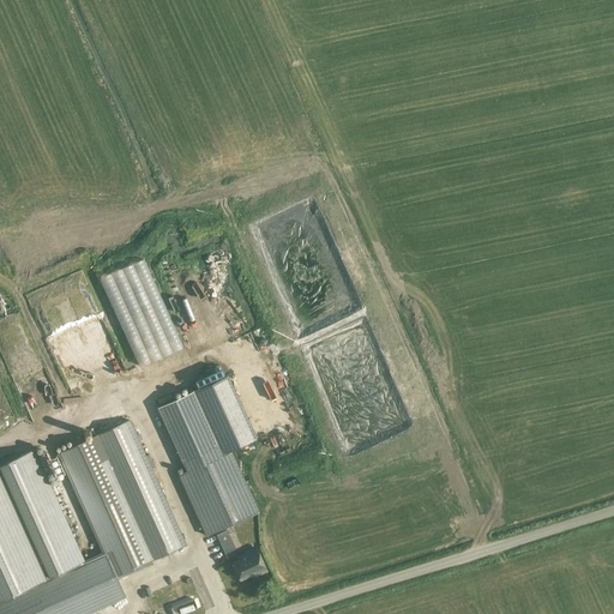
[(102,275),(136,365),(158,356),(126,266),(102,275)]
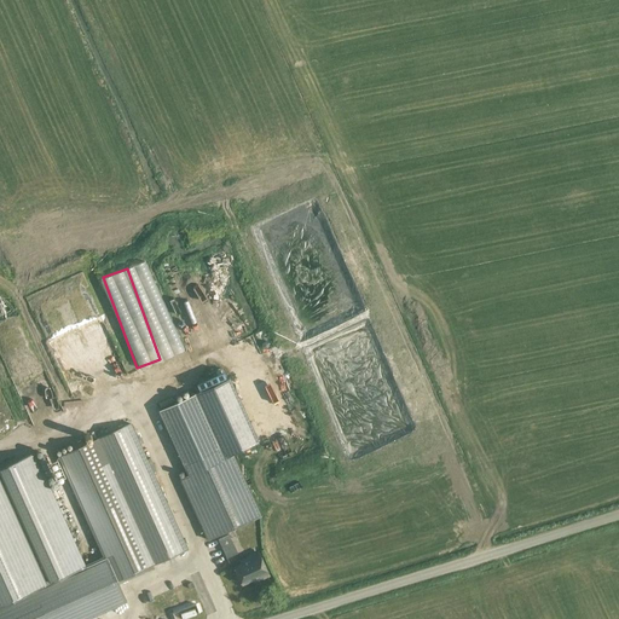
[(80,271),(56,276),(57,283),(81,279),(80,271)]
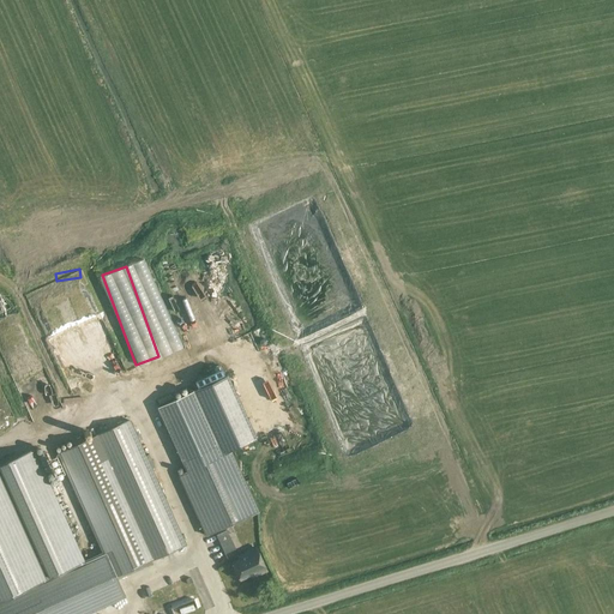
[(193,391),(158,407),(184,462),(187,470),(179,474),(206,536),(221,529),(258,512),(251,497),(230,451),(257,439),(228,375),(194,391),(193,391)]
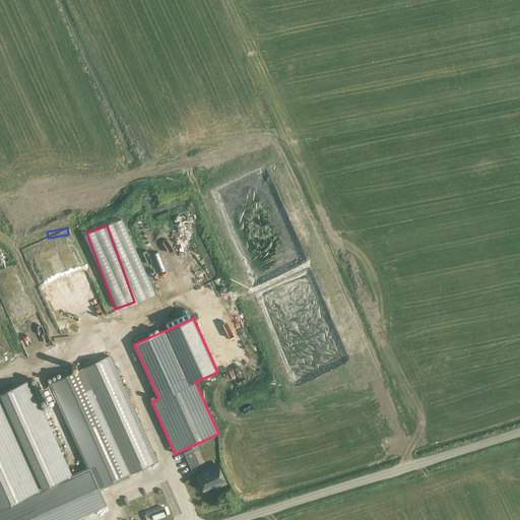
[(109,355),(80,369),(51,382),(89,467),(99,488),(156,462),(109,355)]
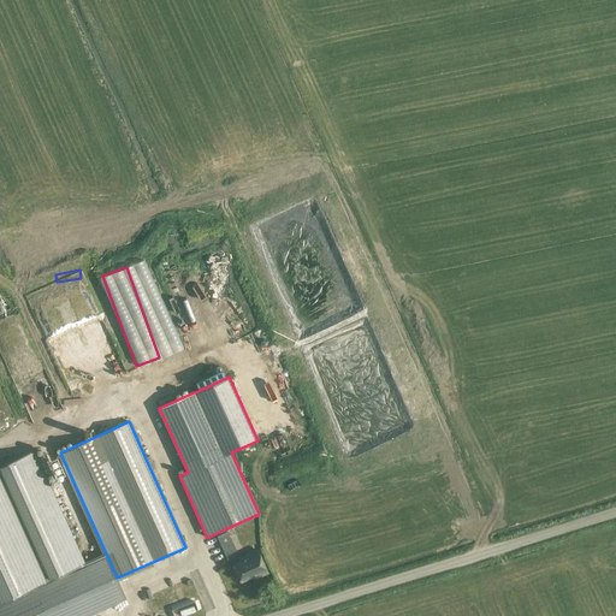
[(106,554),(84,563),(34,451),(0,466),(0,615),(84,615),(125,598),(117,578),(106,554)]
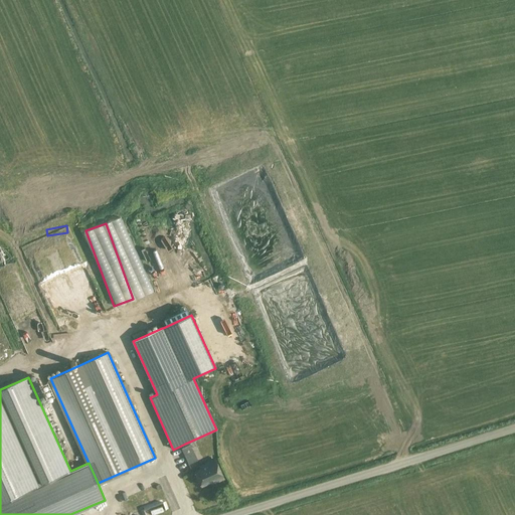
[(190,445),(181,449),(186,460),(195,456),(190,445)]
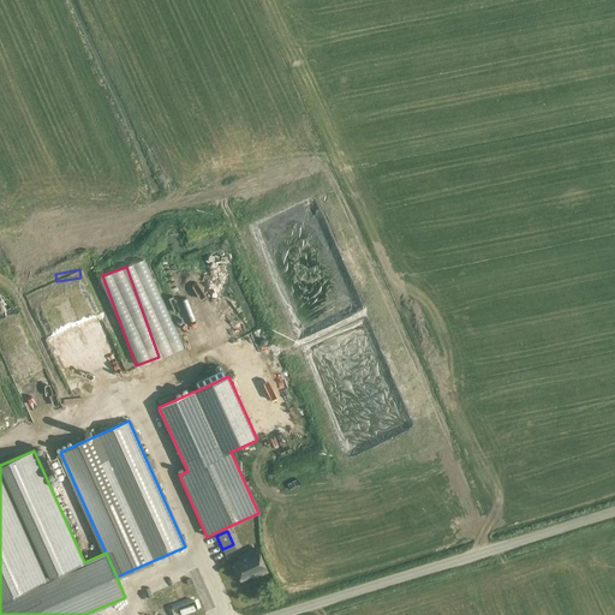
[(257,549),(243,555),(239,557),(240,560),(233,563),(240,580),(251,575),(252,578),(268,572),(257,549)]
